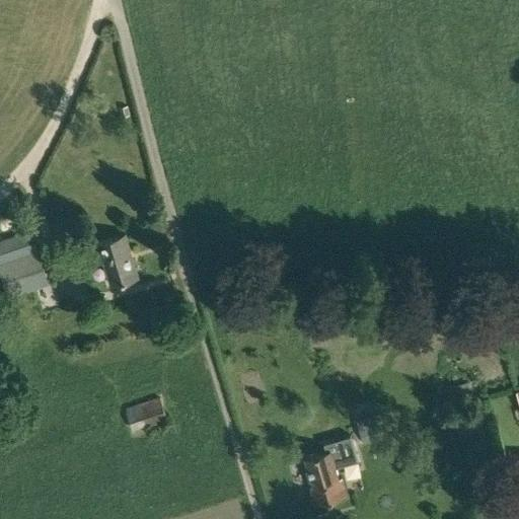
[(0,241),(0,268),(9,297),(49,284),(31,230),(0,241)]
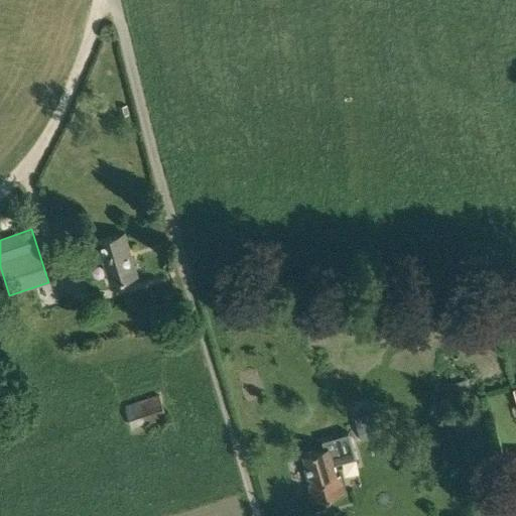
[(104,260),(110,282),(138,274),(125,233),(91,243),(96,262),(104,260)]
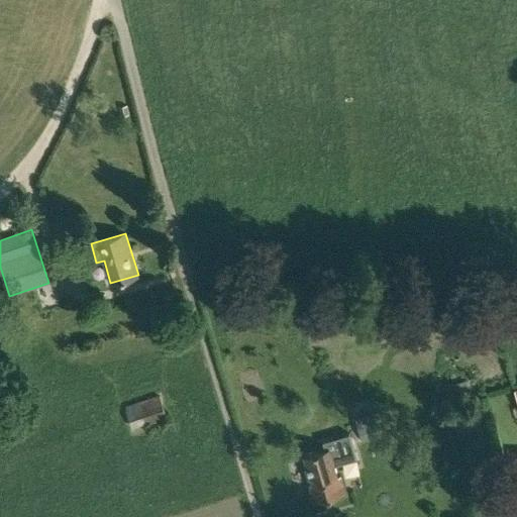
[(125,406),(132,428),(168,416),(160,394),(125,406)]
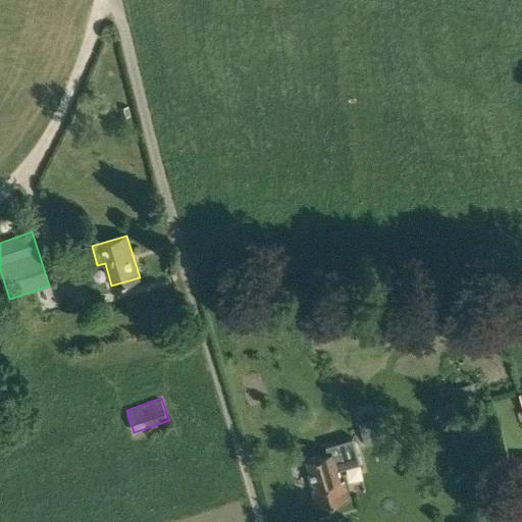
[(378,415),(359,420),(366,447),(385,440),(378,415)]
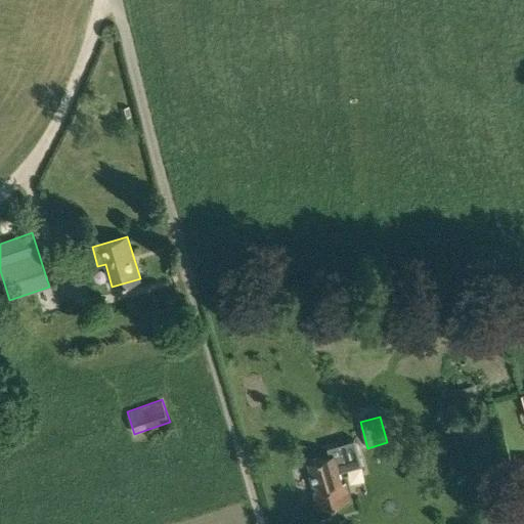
[(343,481),(340,471),(360,466),(354,441),(334,446),(336,452),(309,460),(317,489),(314,490),(319,507),(351,497),(346,480),(343,481)]
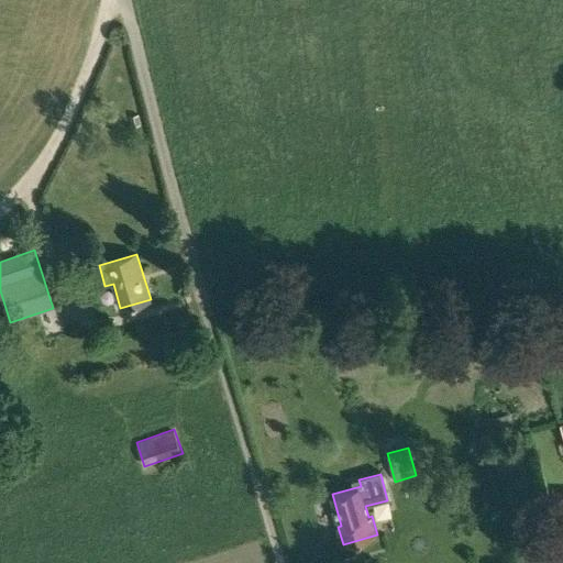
[(562,523),(562,498),(551,503),(556,526),(562,523)]
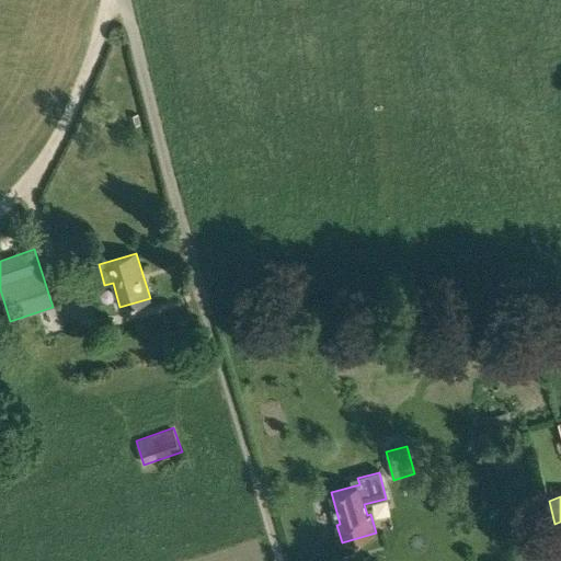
[(560,528),(527,537),(531,554),(560,546),(560,528)]
